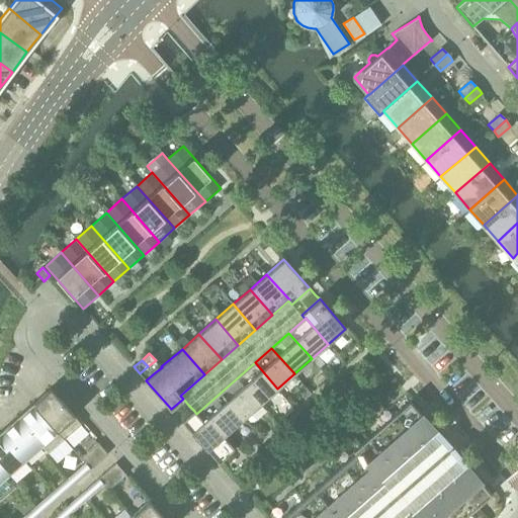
[(162,367),(161,366),(156,360),(148,366),(154,373),(162,367)]
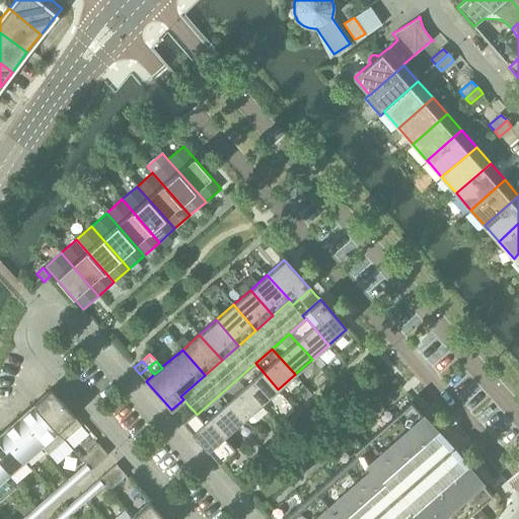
[(261,404),(278,389),(255,363),(238,378),(261,404)]
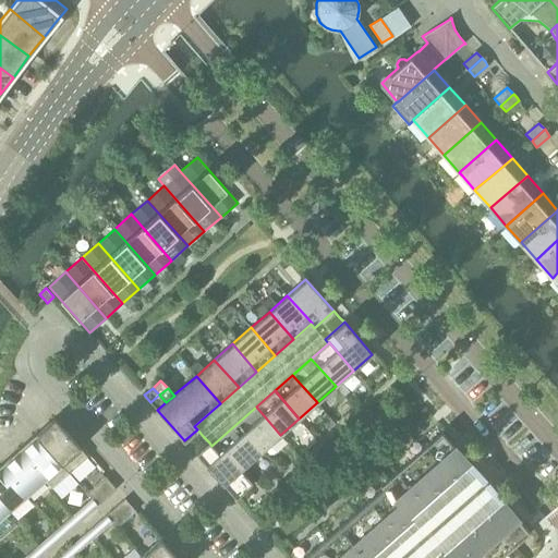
[(159,395),(150,402),(157,410),(166,402),(159,395)]
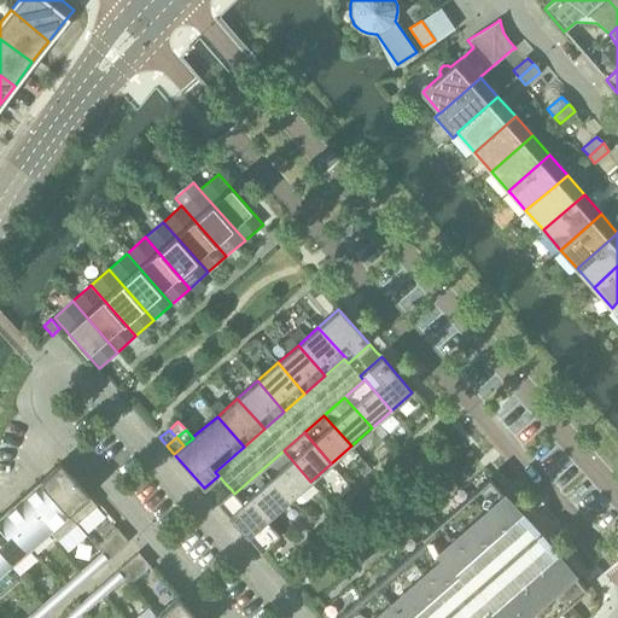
[(310,482),(284,450),(263,468),(291,499),(310,482)]
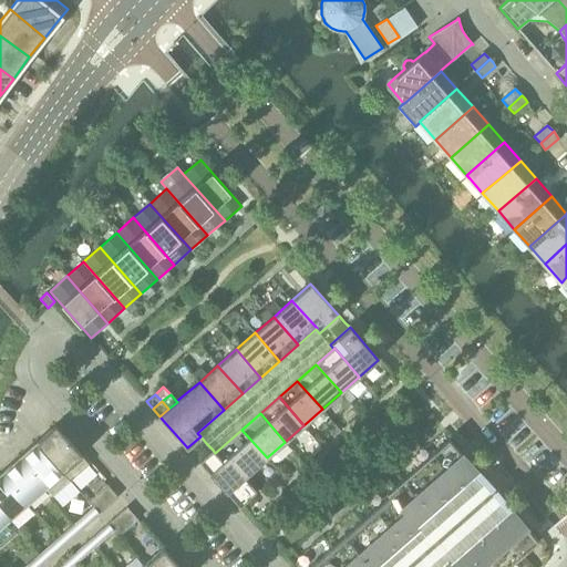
[(37,443),(70,482),(89,464),(82,456),(82,455),(55,425),(37,443)]
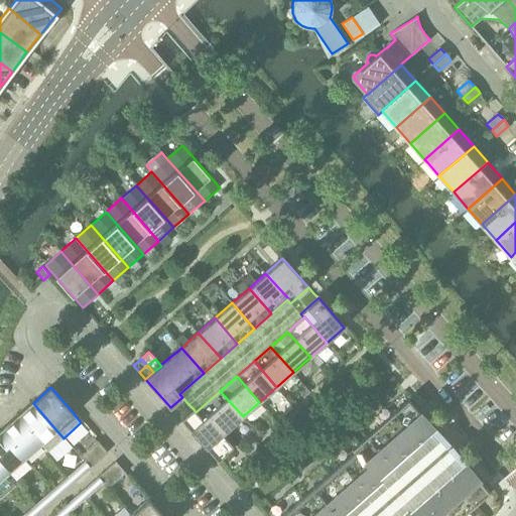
[(225,432),(243,416),(220,391),(196,412),(194,409),(181,419),(206,448),(214,441),(222,434),(225,432)]
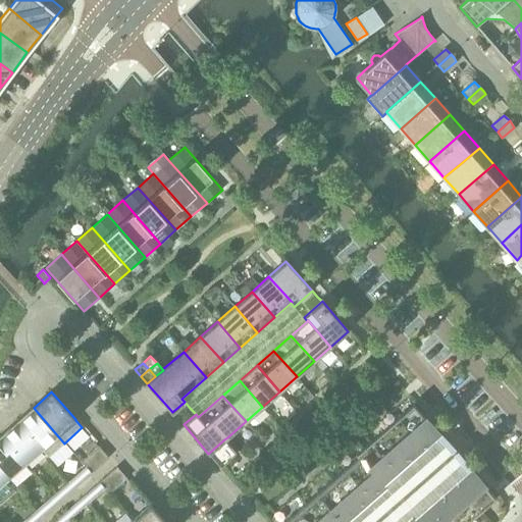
[(467,521),(494,499),(459,458),(449,463),(448,461),(446,458),(441,449),(449,446),(438,433),(413,405),(356,455),(358,458),(284,521),(467,521)]
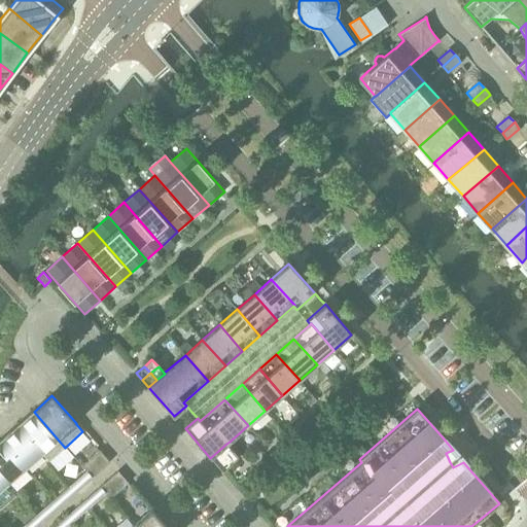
[(18,426),(41,454),(42,454),(48,462),(65,448),(34,412),(18,426)]
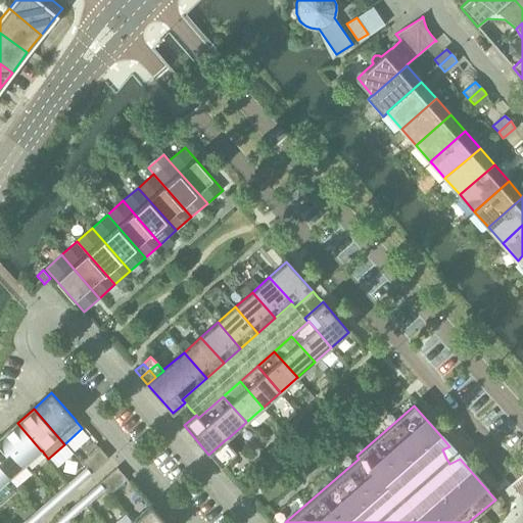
[(41,450),(17,423),(0,437),(0,438),(25,466),(41,450)]
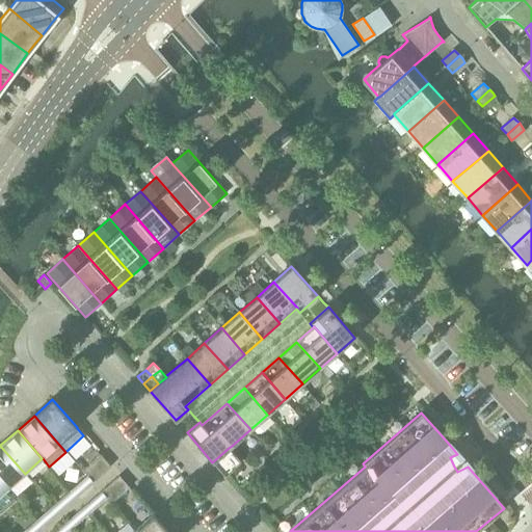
[(0,481),(7,489),(25,474),(0,446),(0,481)]
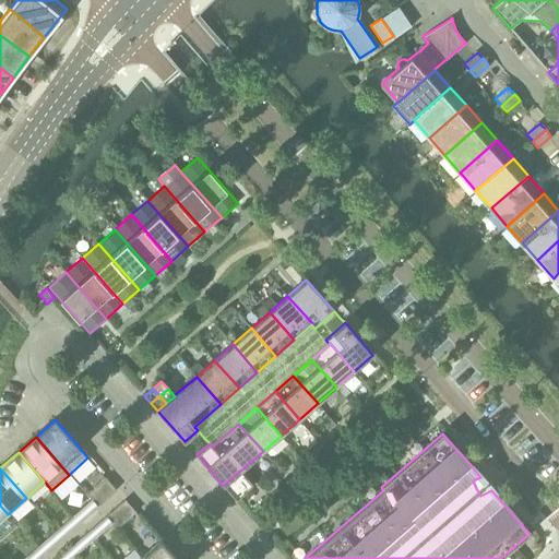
[(238,486),(247,478),(240,471),(232,478),(238,486)]
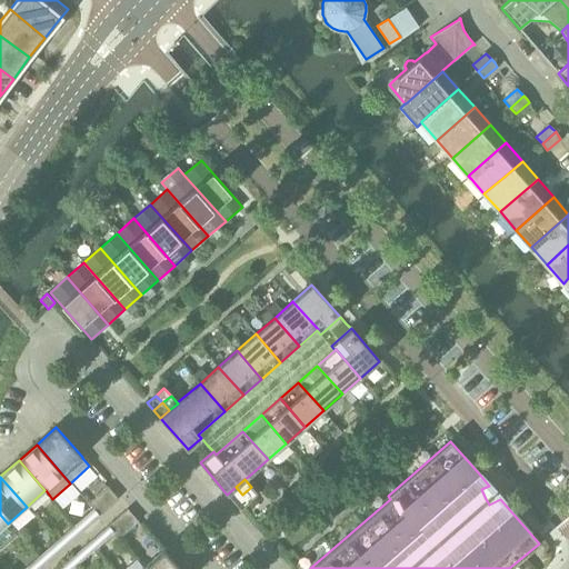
[(93,508),(100,515),(119,499),(108,486),(89,502),(93,508)]
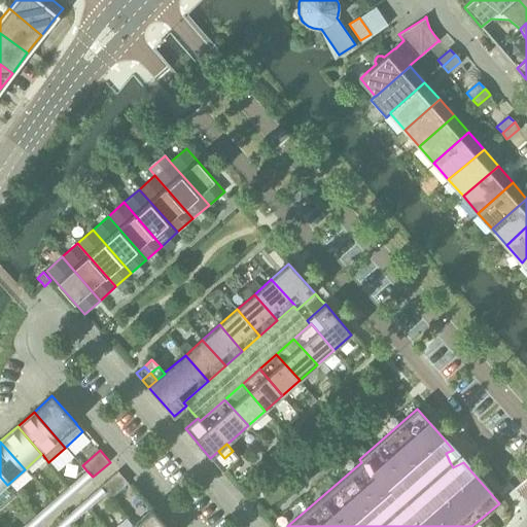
[(218,451),(210,458),(217,465),(224,458),(218,451)]
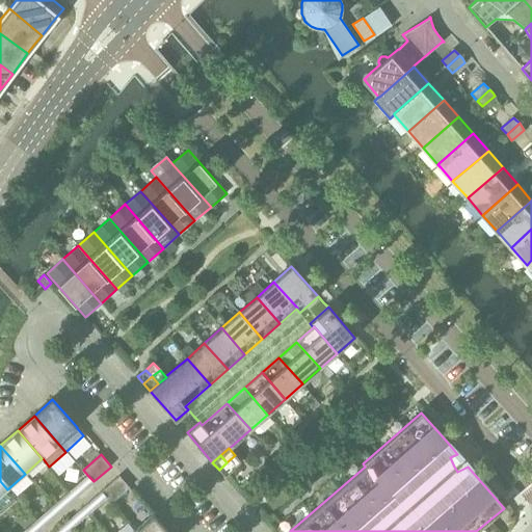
[(235,455),(227,462),(233,470),(241,462),(235,455)]
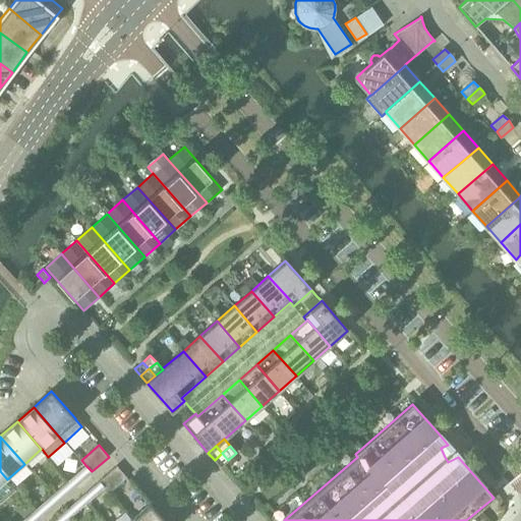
[(222,453),(215,460),(221,466),(224,463),(228,460),(222,453)]
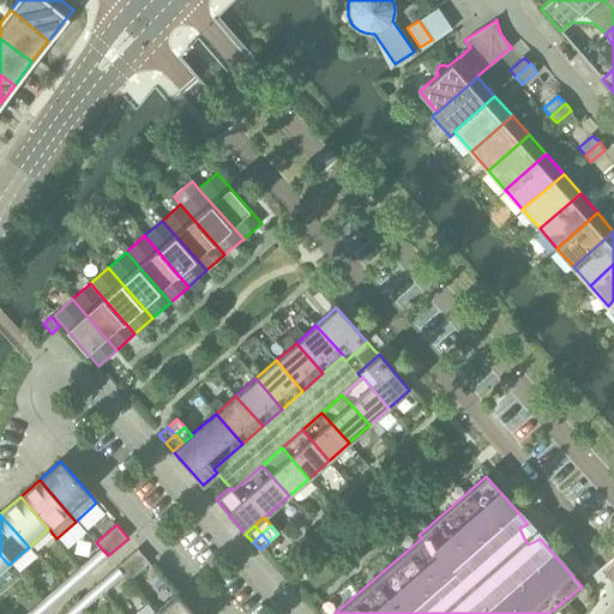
[(89,573),(108,555),(101,548),(82,565),(89,573)]
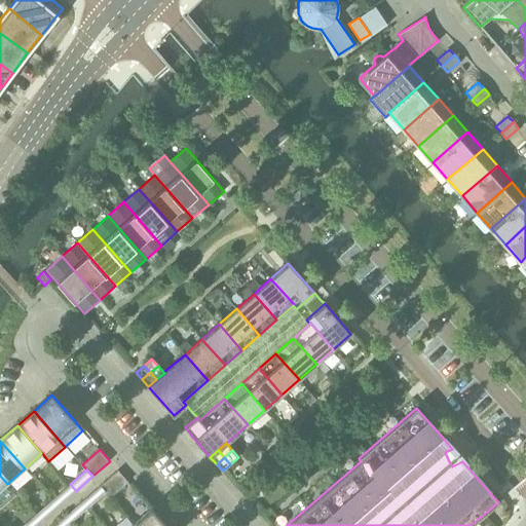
[(118,471),(101,485),(106,491),(107,490),(112,496),(128,482),(118,471)]
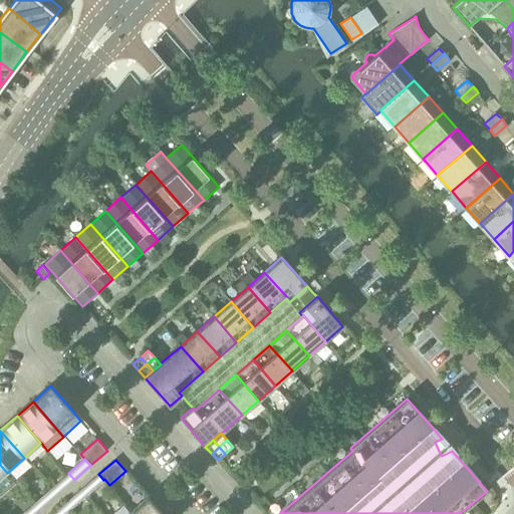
[(74,480),(68,473),(52,488),(57,494),(74,480)]
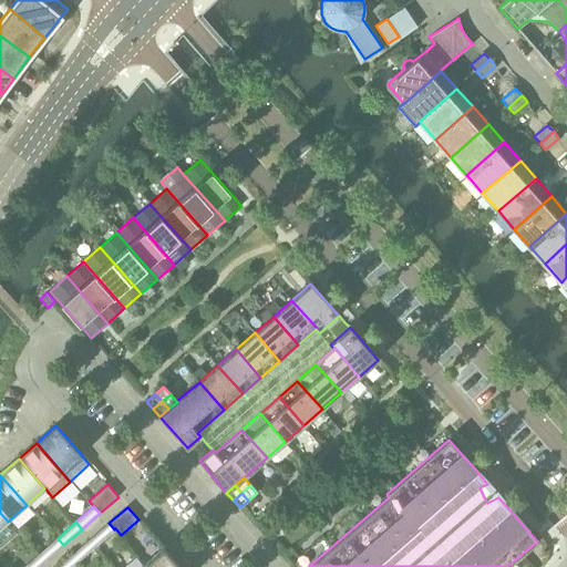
[(91,539),(95,545),(114,529),(109,523),(91,539)]
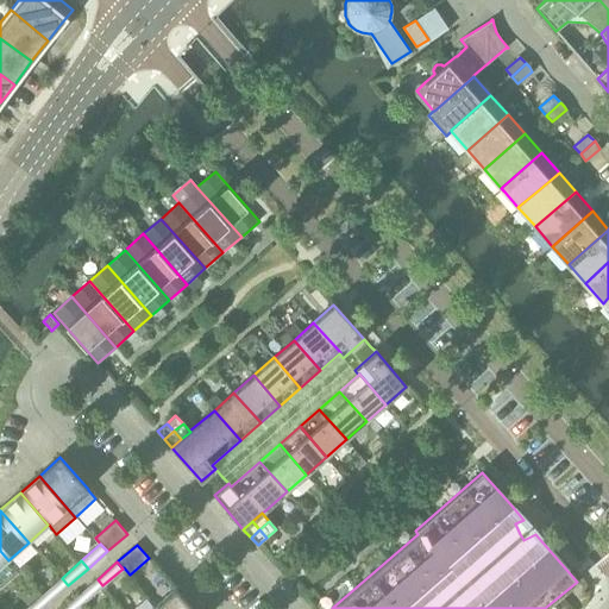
[(62,578),(43,595),(49,602),(68,585),(62,578)]
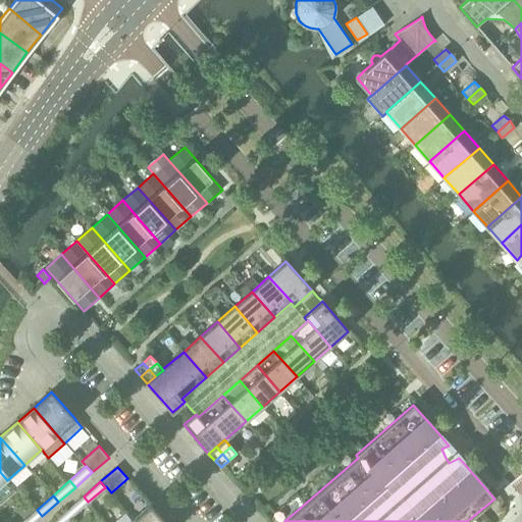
[(66,511),(71,517),(88,502),(84,497),(66,511)]
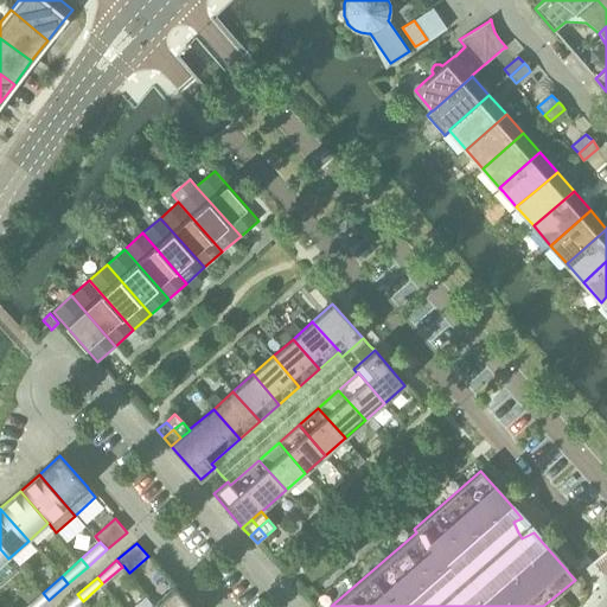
[(192,606),(174,587),(155,604),(158,606),(192,606)]
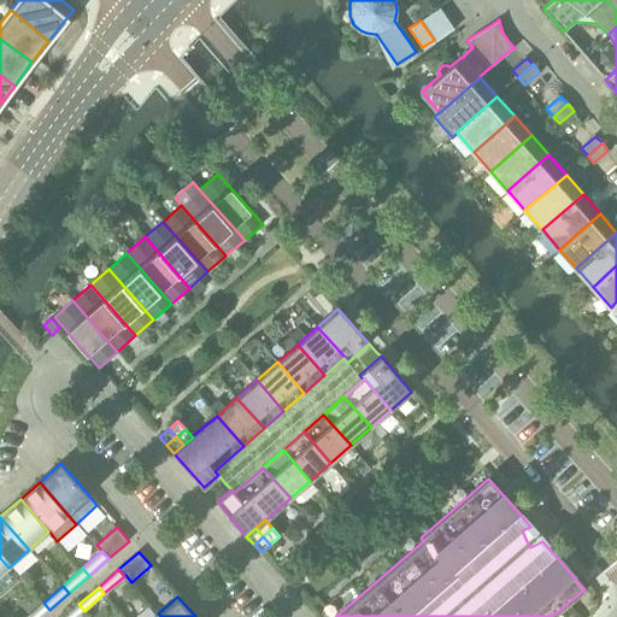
[(41,616),(50,610),(43,603),(27,616),(41,616)]
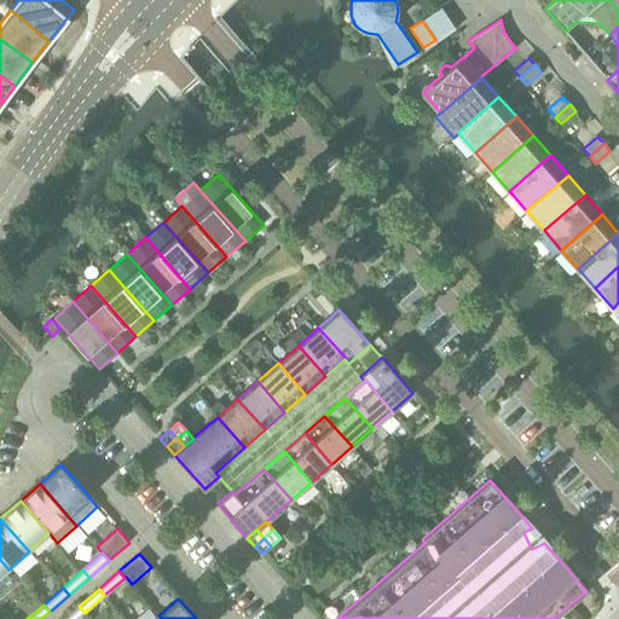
[(76,618),(85,613),(79,606),(63,618),(76,618)]
